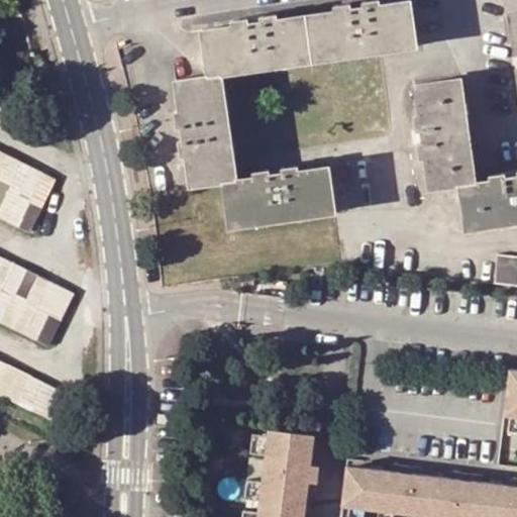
[(239,24),(202,29),(208,75),(177,79),(181,109),(175,110),(176,117),(181,117),(184,137),(179,137),(180,145),(185,145),(190,185),(224,180),(230,226),(335,211),(328,166),(291,171),(290,165),(281,167),(282,172),(270,174),(269,168),(261,169),(262,174),(235,179),(221,73),(416,45),(409,0),(404,0),(373,5),(372,0),(365,0),(364,0),(365,6),(351,8),(350,2),(341,3),(342,9),(269,20),(268,14),(257,15),(259,21),(248,22),(247,17),(238,18),(239,24)]
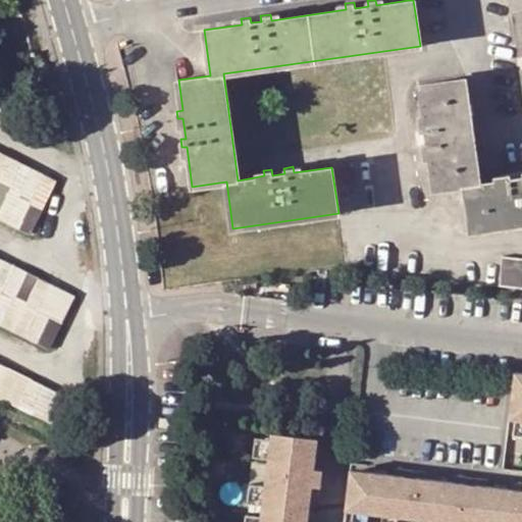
[(521,170),(521,171),(521,177),(509,179),(508,172),(500,173),(501,180),(479,184),(464,77),(453,80),(419,84),(424,121),(418,122),(419,132),(425,131),(427,145),(421,146),(422,153),(428,152),(434,190),(463,185),(470,231),(521,224),(521,170)]
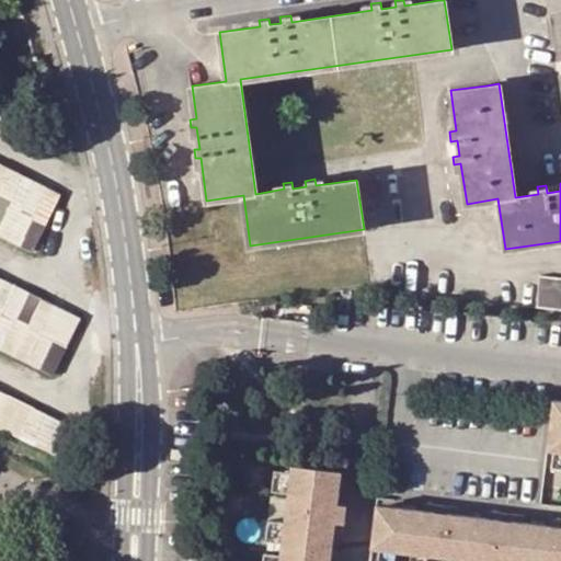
[(0,164),(0,235),(31,250),(59,194),(0,164)]
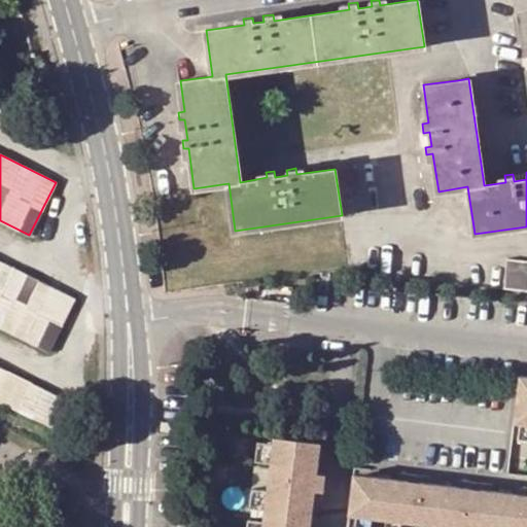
[(505,286),(526,288),(526,260),(507,259),(505,286)]
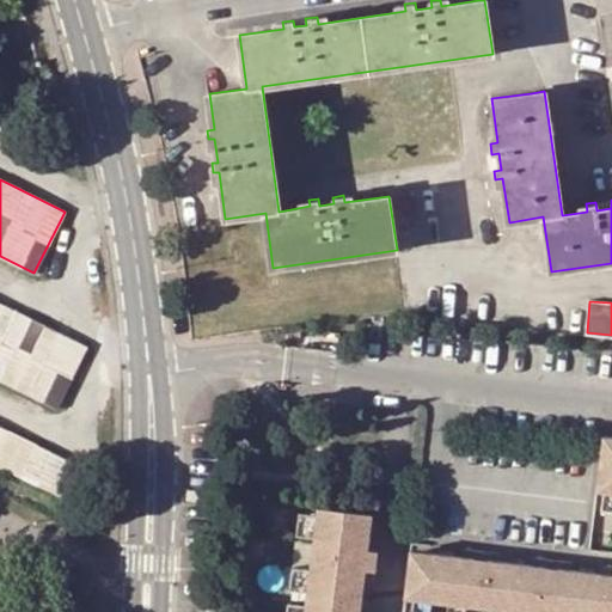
[(0,304),(0,380),(57,409),(87,347),(0,304)]
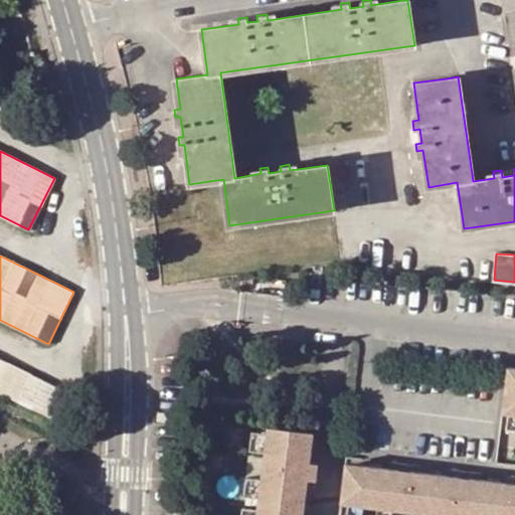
[(0,392),(66,425),(80,397),(0,358),(0,392)]
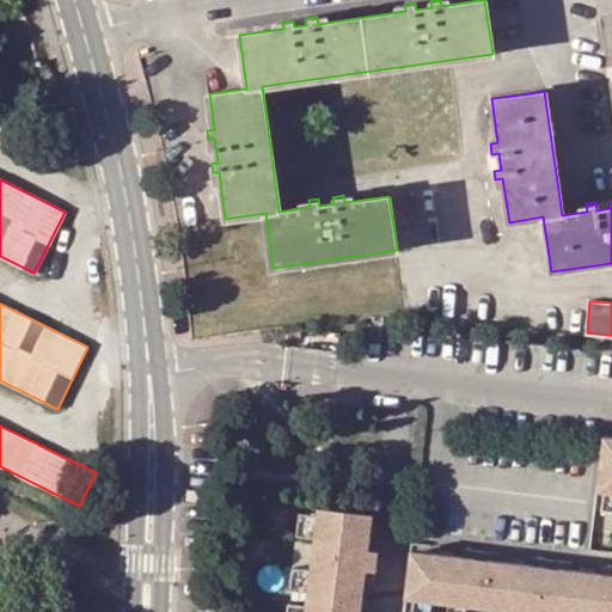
[(611,506),(611,489),(601,488),(599,505),(611,506)]
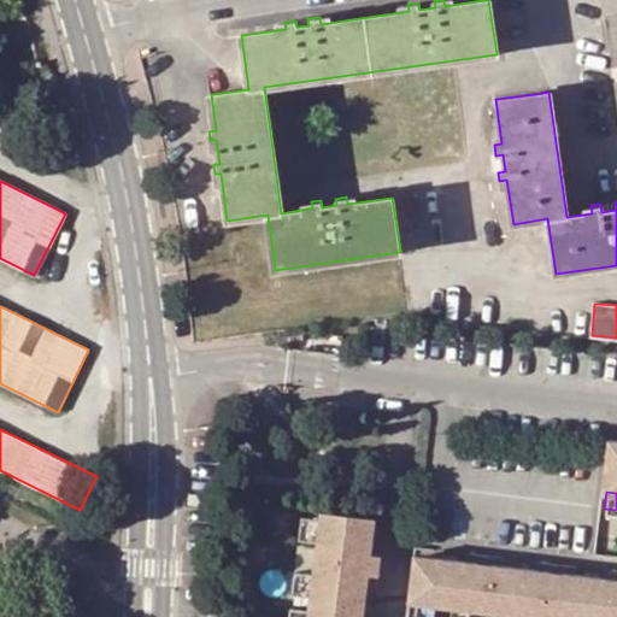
[(370,616),(375,583),(364,581),(365,563),(376,564),(381,512),(328,506),(327,511),(324,534),(322,559),(321,571),(317,594),(317,601),(316,607),(315,616),(370,616)]
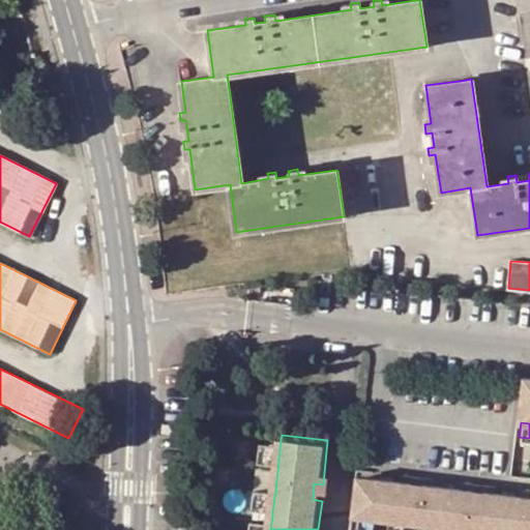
[(262,458),(278,459),(281,439),(264,437),(262,458)]
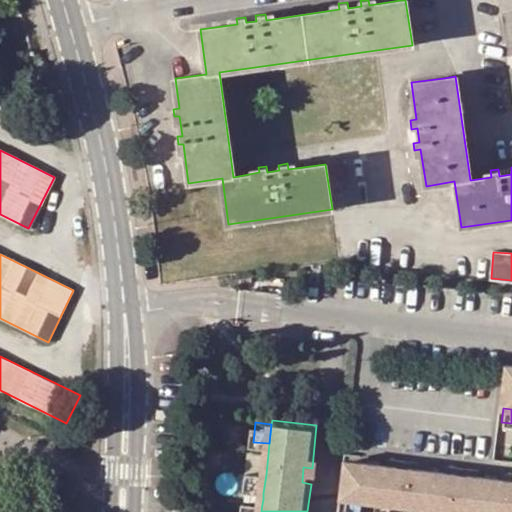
[(392,454),(391,461),(390,472),(405,474),(407,463),(408,456),(392,454)]
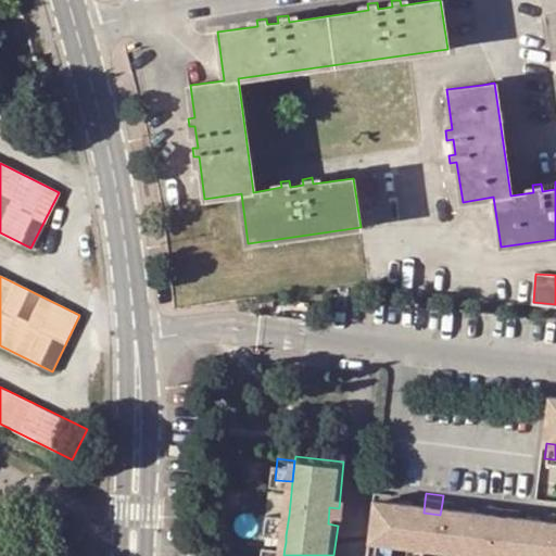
[(555,555),(555,517),(552,517),(551,527),(534,526),(535,515),(496,509),(495,520),(480,519),(481,508),(442,503),(440,515),(424,513),(425,501),(379,495),(378,494),(373,540),(509,555),(555,555)]
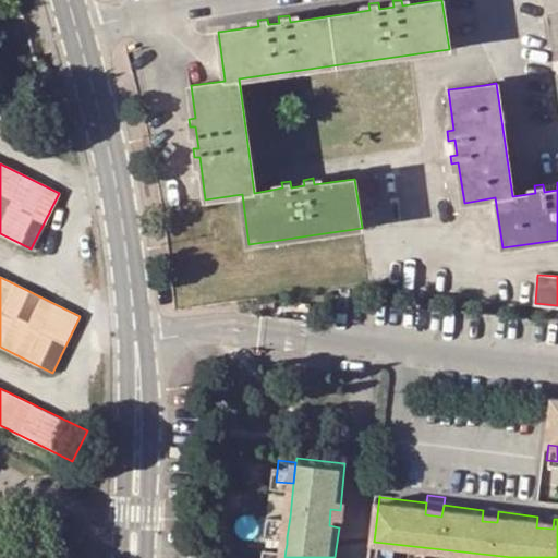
[(330,509),(329,525),(339,528),(348,528),(350,512),(340,510),(330,509)]
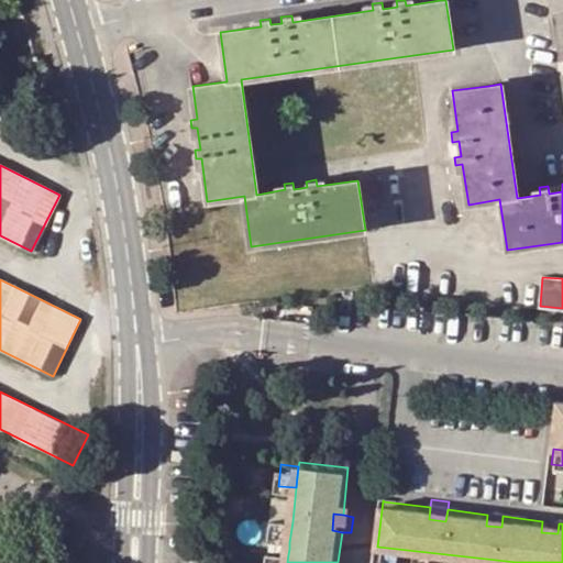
[(543,514),(542,521),(541,532),(558,533),(559,523),(560,515),(543,514)]
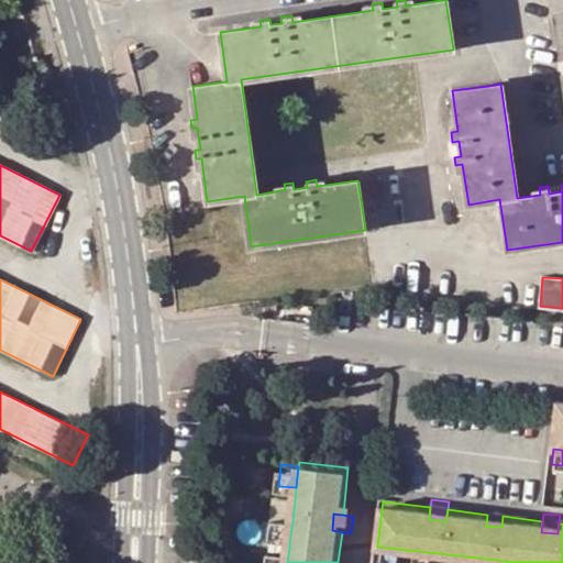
[(503,516),(487,515),(486,526),(501,527),(503,516)]
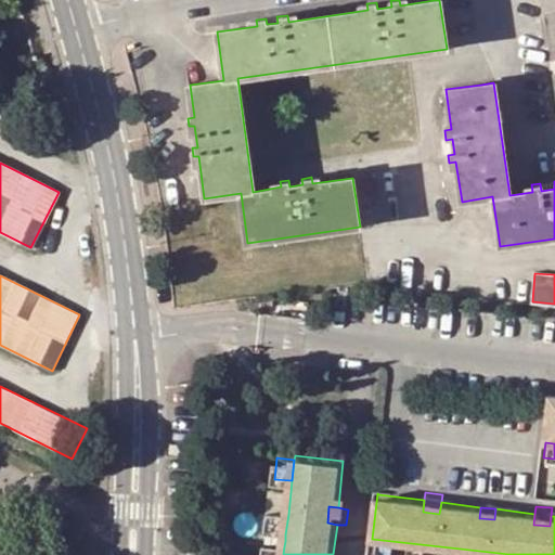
[(267,532),(285,534),(288,514),(269,512),(267,532)]
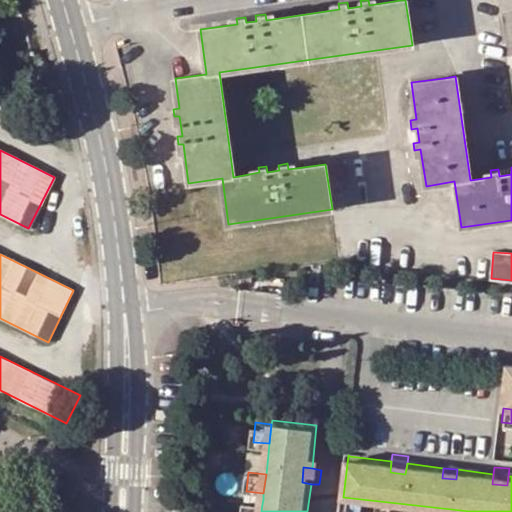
[(469,511),(343,497),(341,511),(469,511)]
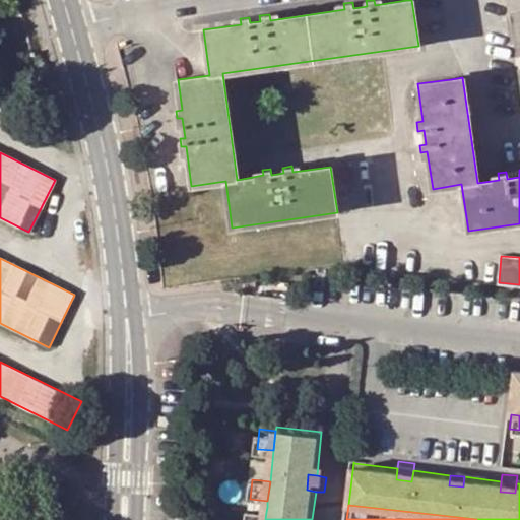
[(248,519),(265,519),(266,512),(249,510),(248,519)]
